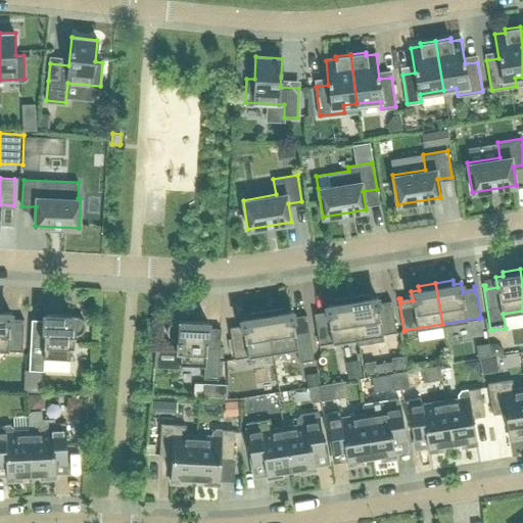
[(369,294),(350,296),(358,338),(394,332),(396,332),(391,300),(389,300),(389,304),(378,306),(377,296),(369,298),(369,294)]
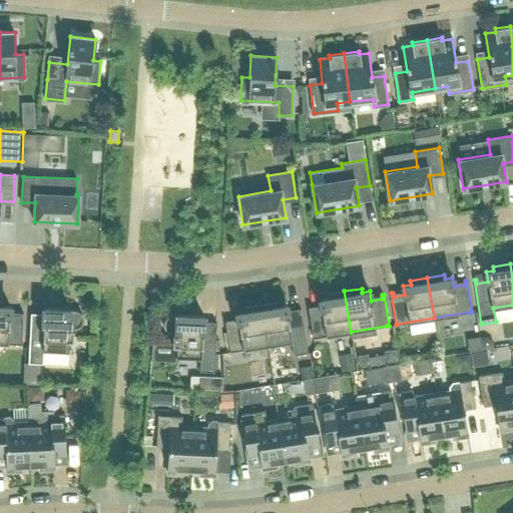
[(351,332),(344,291),(327,294),(328,298),(320,300),(322,309),(310,311),(310,307),(308,307),(313,338),(315,338),(351,332)]
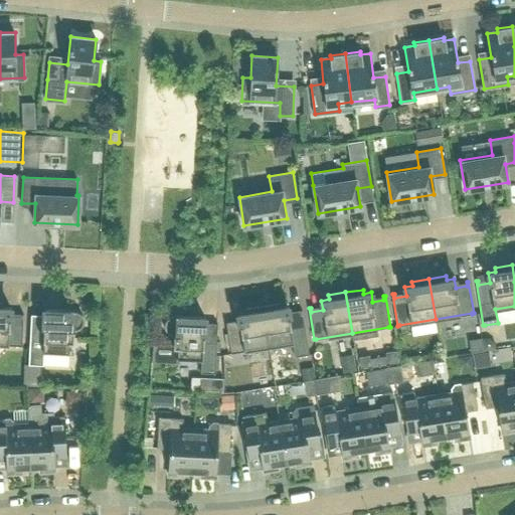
[(3,303),(0,303),(0,343),(20,345),(21,345),(23,314),(21,314),(21,318),(10,317),(10,308),(3,307),(3,303)]
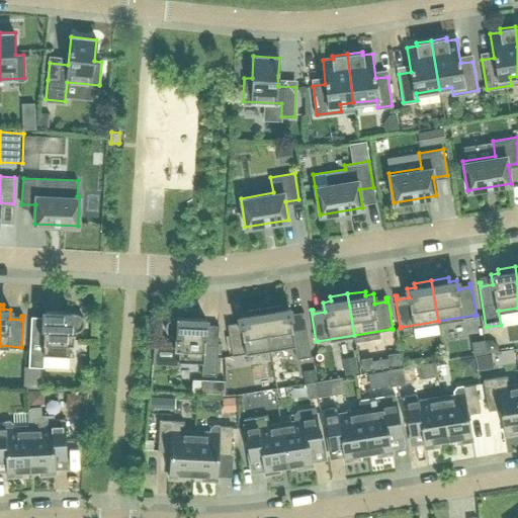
[(263,308),(270,348),(293,345),(295,358),(309,356),(311,356),(304,311),(301,312),(303,316),(290,318),(289,308),(281,309),(281,305),(263,308)]
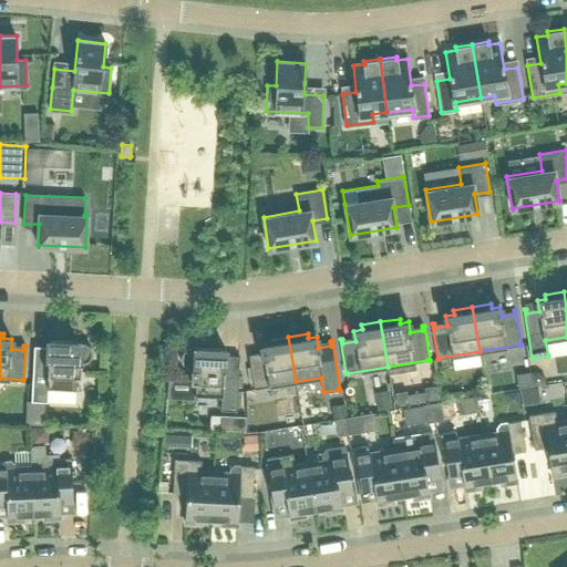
[(256,388),(296,381),(288,337),(269,340),(270,344),(261,346),(264,357),(251,358),(250,353),(248,354),(254,389),(256,389),(256,388)]
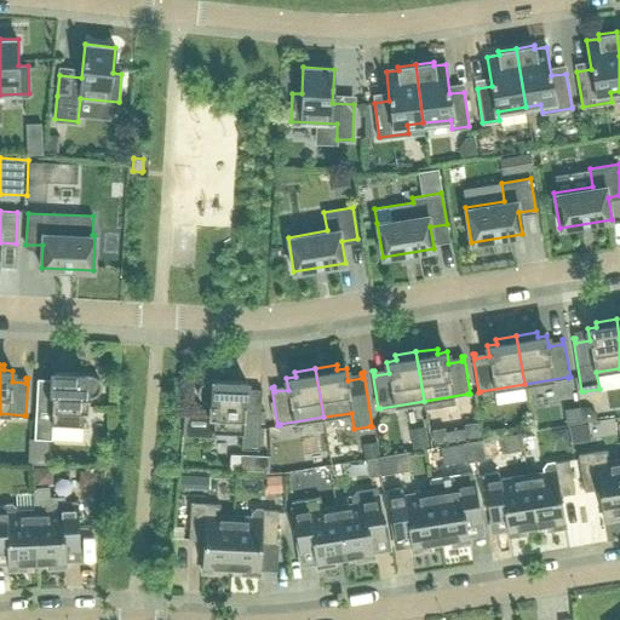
[(38,378),(35,422),(34,436),(52,437),(53,423),(82,424),(84,409),(89,409),(89,397),(91,397),(93,396),(95,395),(97,395),(98,392),(99,391),(101,389),(101,388),(101,385),(101,383),(99,382),(98,379),(97,378),(96,377),(95,375),(92,374),(90,374),(53,372),(53,379),(38,378)]
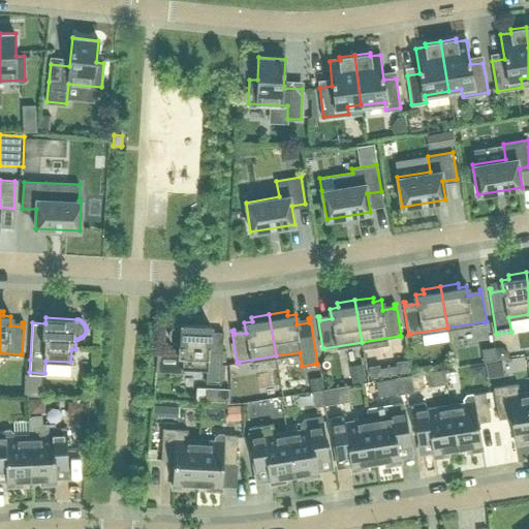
[(210,325),(179,324),(178,324),(176,324),(174,325),(173,325),(172,327),(170,329),(169,330),(168,332),(168,334),(168,335),(169,337),(169,338),(170,340),(172,341),(174,342),(175,343),(178,343),(178,354),(182,354),(181,367),(207,368),(206,382),(219,382),(219,383),(221,383),(223,332),(210,332),(210,325)]
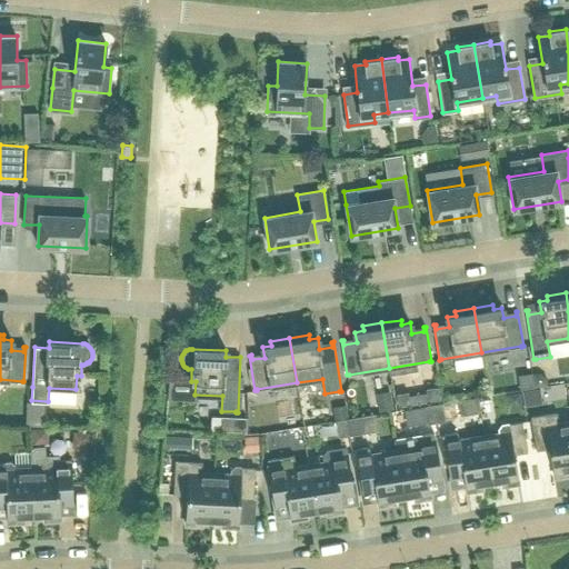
[(27,407),(27,423),(43,425),(43,408),(27,407)]
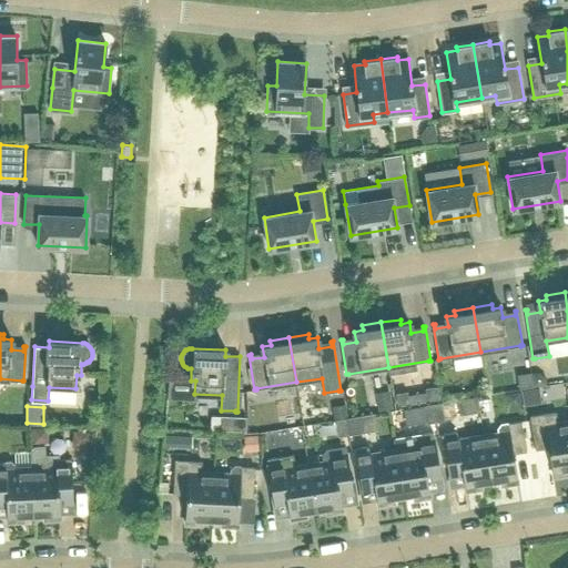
[(567,416),(557,418),(556,412),(529,416),(535,449),(548,447),(553,477),(567,474),(567,416)]
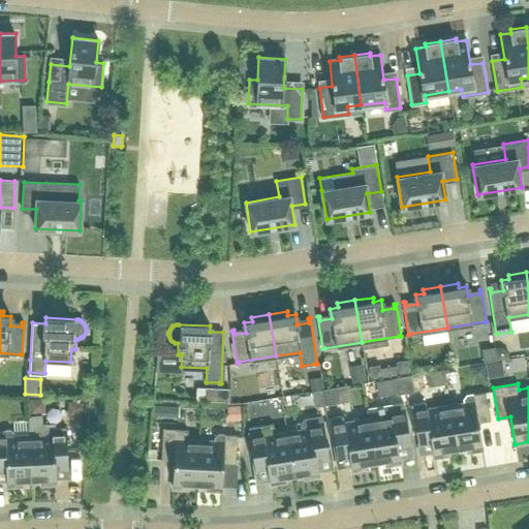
[(473,401),(449,405),(457,450),(467,448),(467,452),(481,449),(477,423),(490,421),(486,392),(472,394),(473,401)]
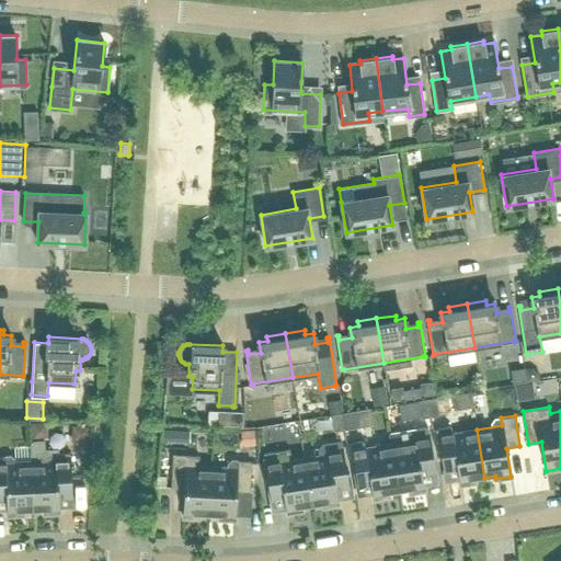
[(435,472),(427,426),(389,433),(390,444),(398,492),(409,490),(409,493),(424,491),(422,474),(435,472)]
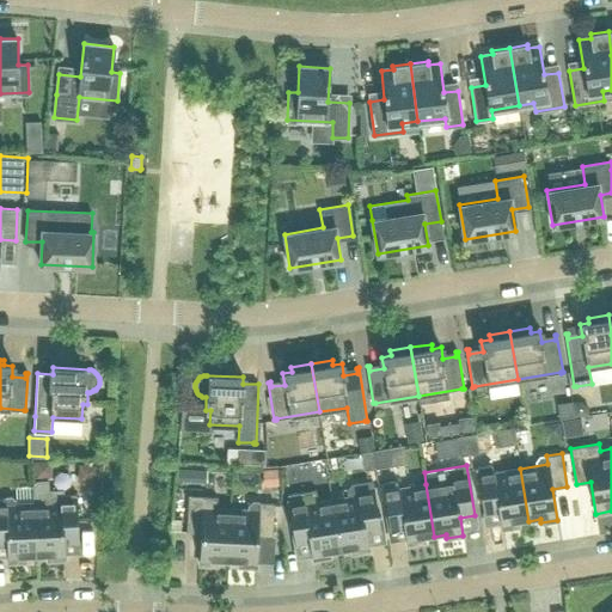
[(528,521),(520,469),(493,472),(491,465),(477,467),(484,514),(499,512),(501,530),(519,526),(518,522),(528,521)]
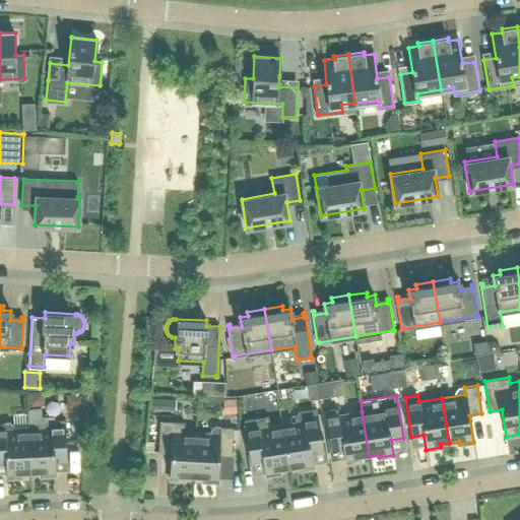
[(295,416),(296,421),(281,424),(289,469),(299,467),(299,470),(313,468),(311,454),(323,452),(321,440),(316,408),(304,410),(299,411),(295,416)]
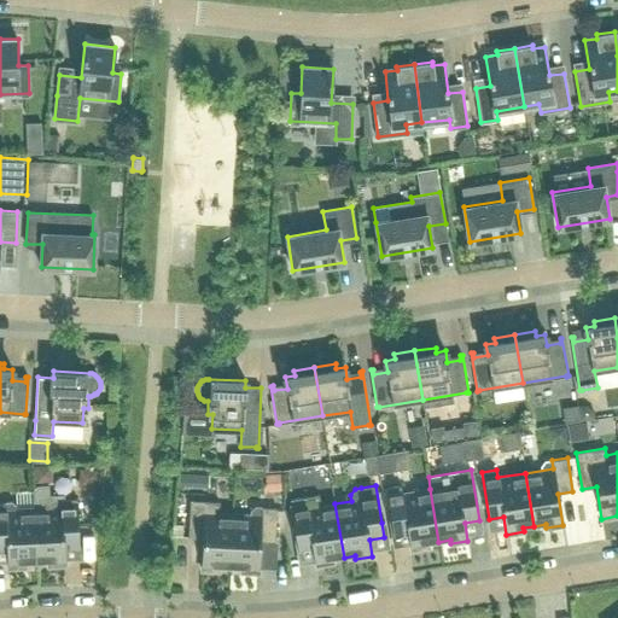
[(438,542),(430,489),(402,493),(401,485),(386,488),(391,520),(406,518),(412,551),(429,547),(427,543),(438,542)]
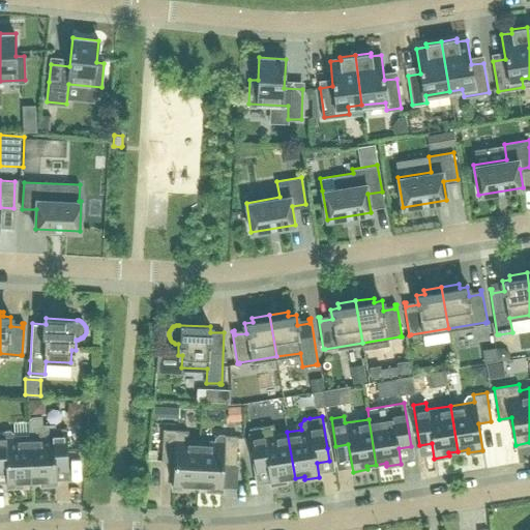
[(42,423),(42,436),(29,437),(31,482),(40,482),(41,486),(56,484),(55,469),(68,468),(66,428),(55,429),(55,422),(42,423)]
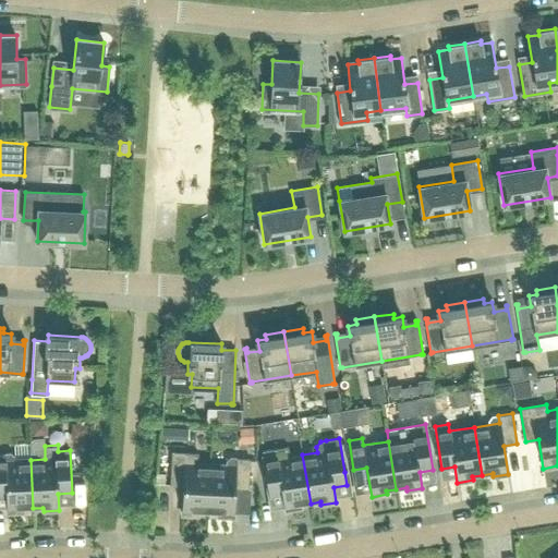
[(300,505),(311,504),(302,455),(290,457),(288,447),(262,451),(267,484),(269,498),(282,496),(286,511),(301,508),(300,505)]
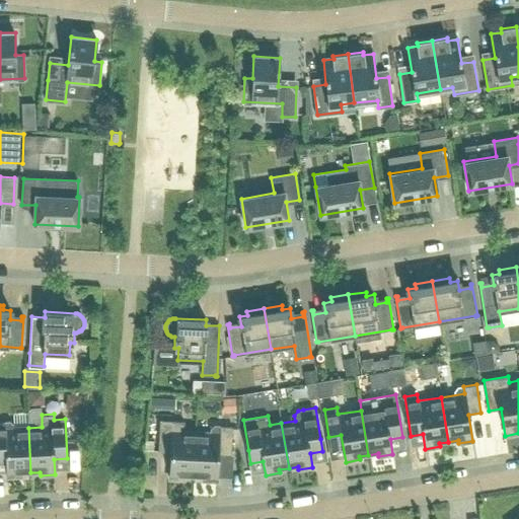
[(183,476),(194,476),(196,432),(183,431),(183,422),(159,420),(158,451),(170,452),(169,478),(183,479),(183,476)]
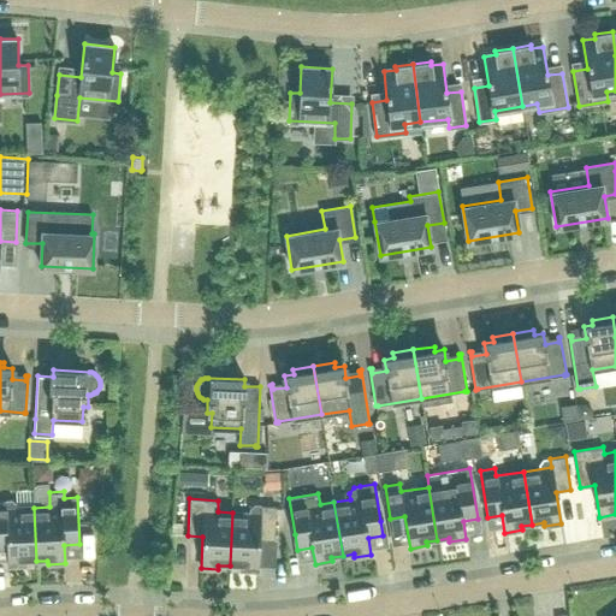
[(36,561),(34,508),(6,509),(5,501),(0,501),(0,548),(7,549),(9,566),(25,566),(25,562),(36,561)]
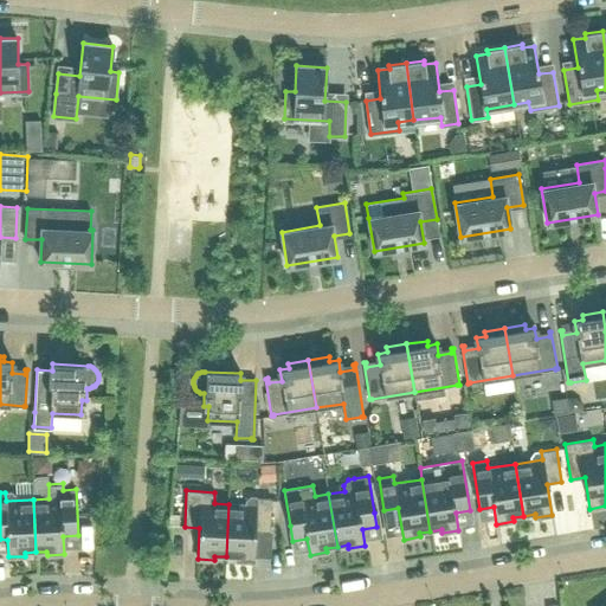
[(229,504),(226,556),(237,558),(237,561),(253,562),(255,530),(270,532),(271,498),(251,497),(246,501),(246,504),(229,504)]
